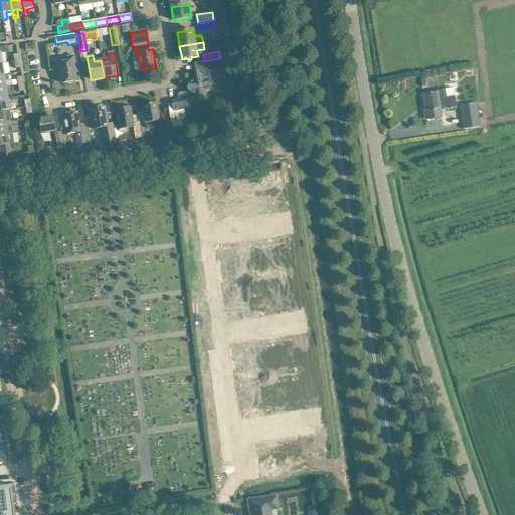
[(62,83),(76,81),(75,73),(76,72),(74,56),(67,57),(68,62),(56,63),(59,76),(60,76),(62,83)]
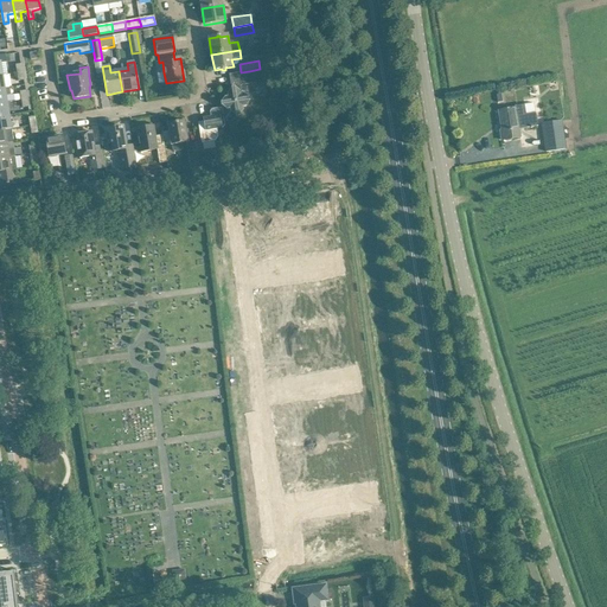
[(204,122),(198,123),(200,135),(202,144),(215,141),(218,136),(217,129),(223,128),(224,126),(228,126),(228,119),(231,114),(237,117),(240,117),(244,112),(243,108),(246,107),(249,102),(249,98),(243,95),(240,95),(240,93),(237,91),(241,87),(248,85),(264,82),(262,69),(260,69),(249,71),(241,72),(229,75),(231,88),(228,94),(228,97),(224,97),(221,103),(222,107),(221,109),(219,108),(211,110),(210,113),(211,117),(204,119),(203,119),(204,122)]
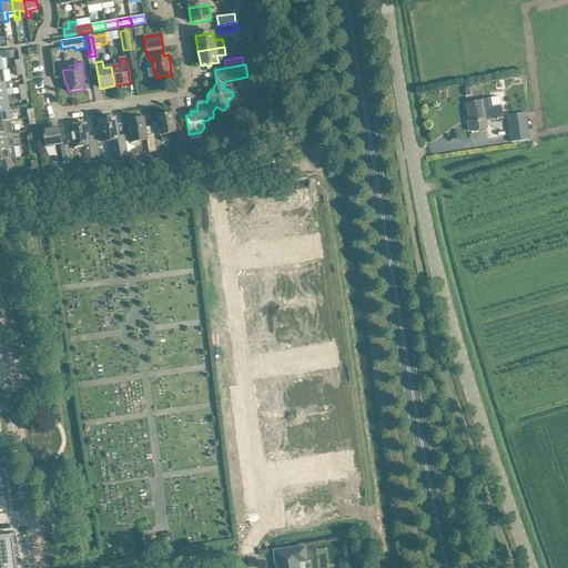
[(511,103),(523,104),(525,91),(531,92),(534,78),(525,77),(513,75),(509,92),(514,93),(511,103)]
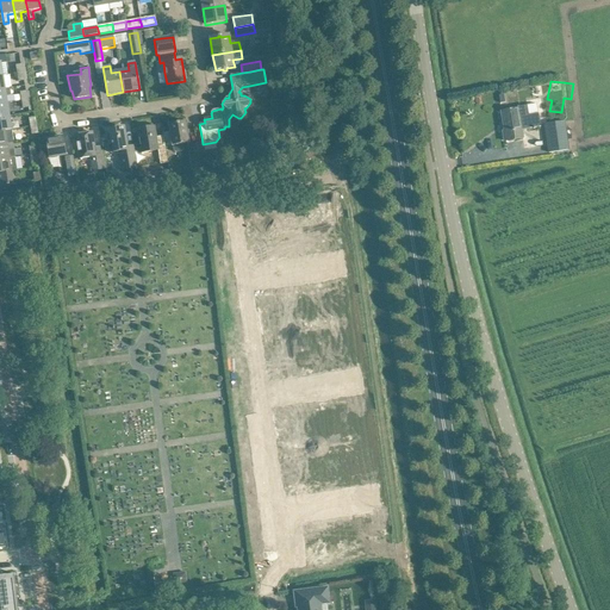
[(0,104),(7,103),(6,97),(11,95),(10,89),(5,91),(5,89),(0,91),(0,104)]
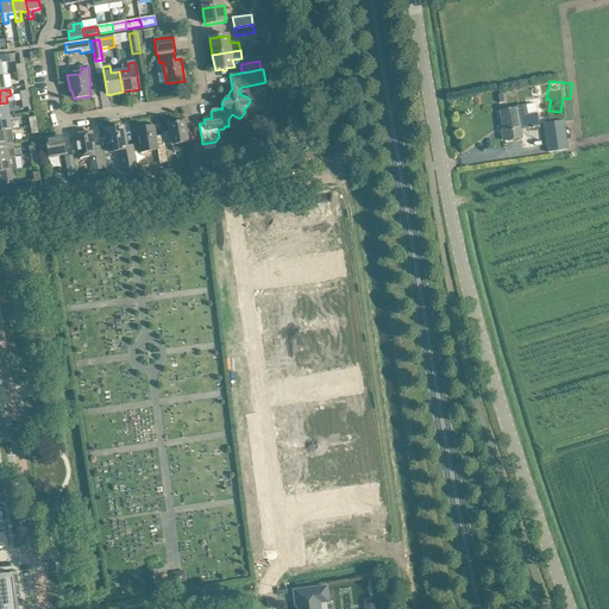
[(512,110),(501,112),(503,126),(504,126),(504,131),(502,132),(503,142),(515,139),(522,138),(521,130),(539,126),(537,114),(535,105),(526,106),(516,107),(518,110),(512,110)]
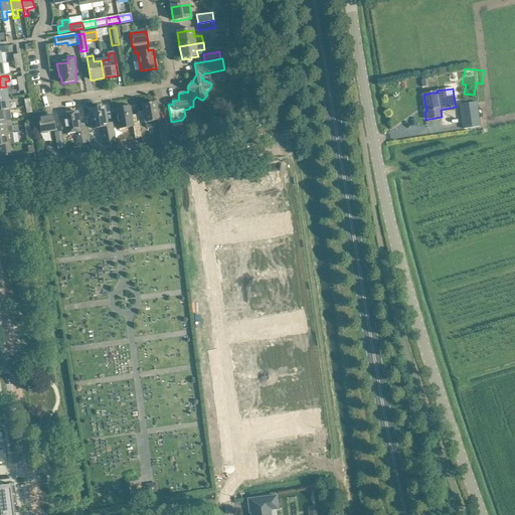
[(0,111),(4,111),(9,110),(8,99),(0,100),(0,111)]
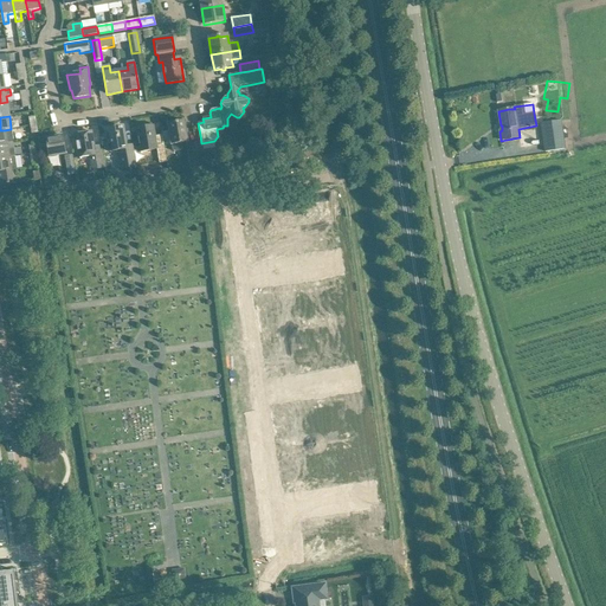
[(167,124),(169,136),(172,152),(182,150),(181,143),(187,142),(184,121),(167,124)]
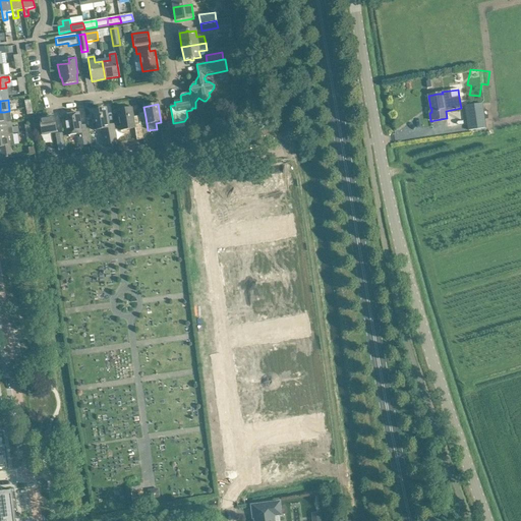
[(485,128),(481,104),(465,106),(469,131),(485,128)]
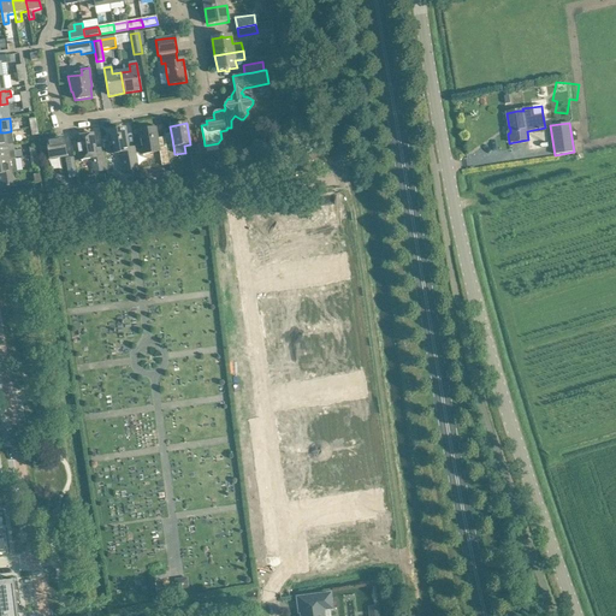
[(108,141),(111,153),(111,155),(119,154),(123,172),(138,170),(135,148),(135,153),(128,154),(125,137),(124,129),(107,131),(110,141),(108,141)]
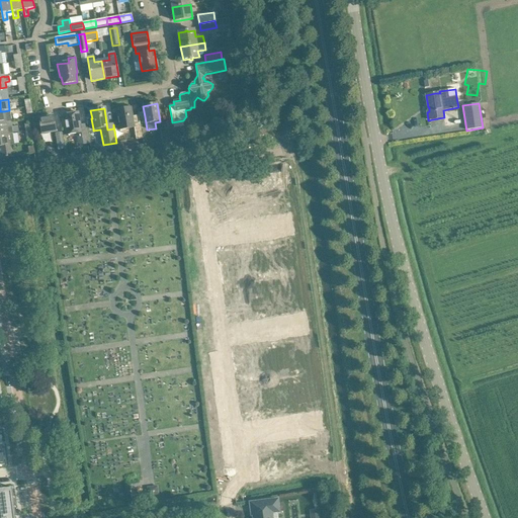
[(116,110),(118,120),(119,131),(135,127),(137,140),(143,139),(140,121),(134,122),(131,108),(116,110)]
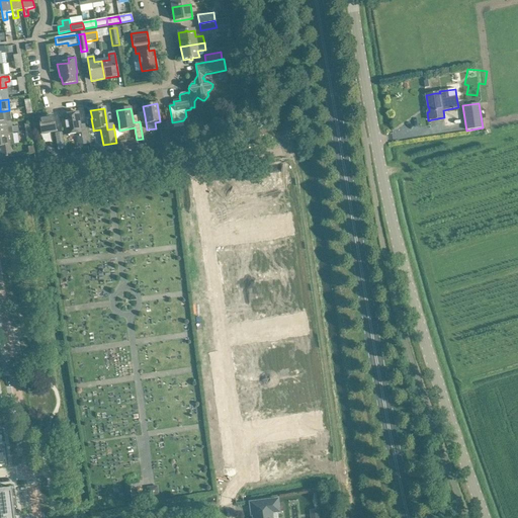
[(0,123),(6,122),(11,121),(9,110),(4,111),(0,111),(0,123)]
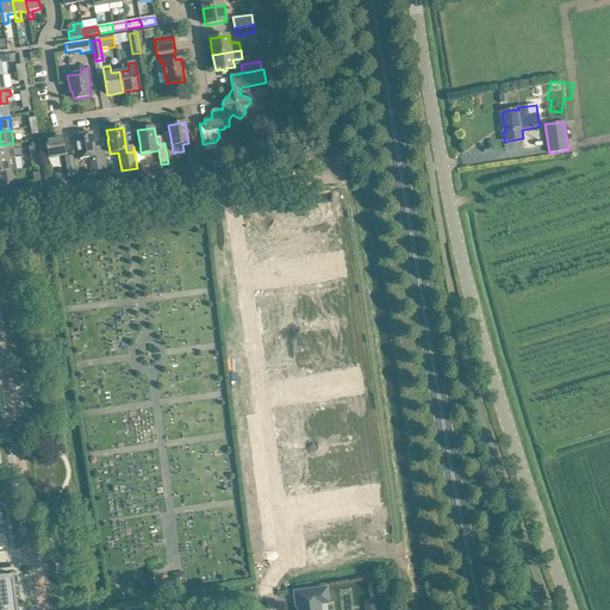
[(75,136),(78,148),(79,159),(91,156),(93,170),(105,169),(101,148),(94,149),(92,134),(75,136)]
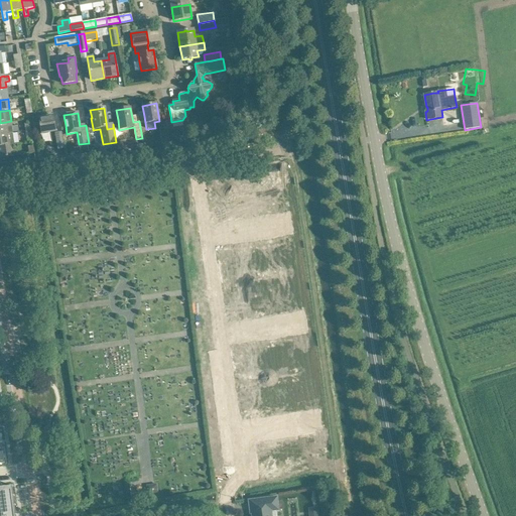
[(52,116),(38,118),(39,124),(39,126),(40,126),(41,134),(42,133),(43,140),(45,141),(49,140),(50,146),(56,145),(57,149),(63,148),(62,143),(61,133),(55,134),(52,116)]
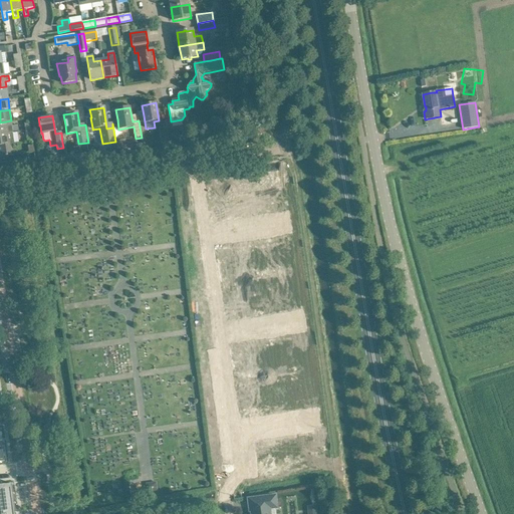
[(0,134),(17,132),(18,131),(18,125),(7,127),(6,121),(0,122),(0,134)]
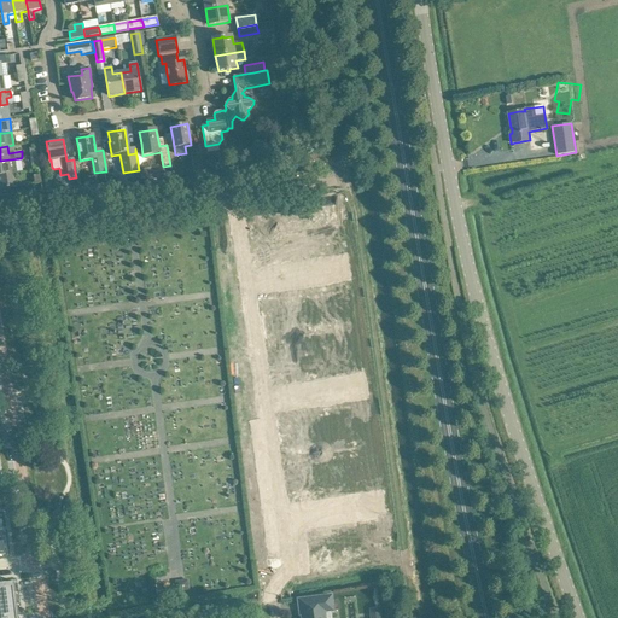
[(194,173),(203,172),(199,146),(191,149),(194,173)]
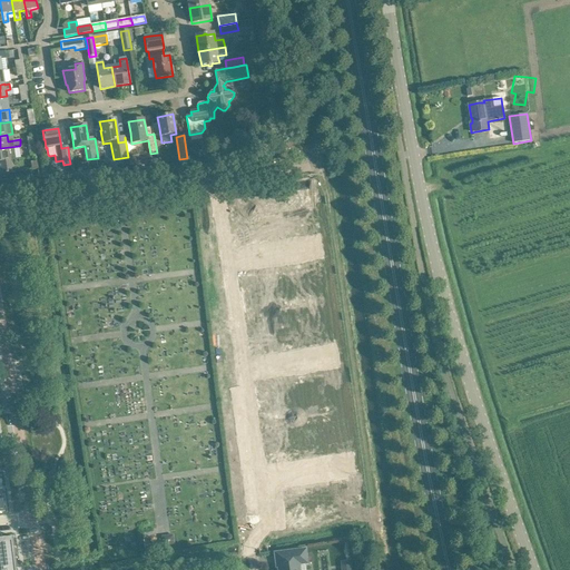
[(0,161),(10,160),(16,159),(13,147),(19,146),(0,148),(0,161)]
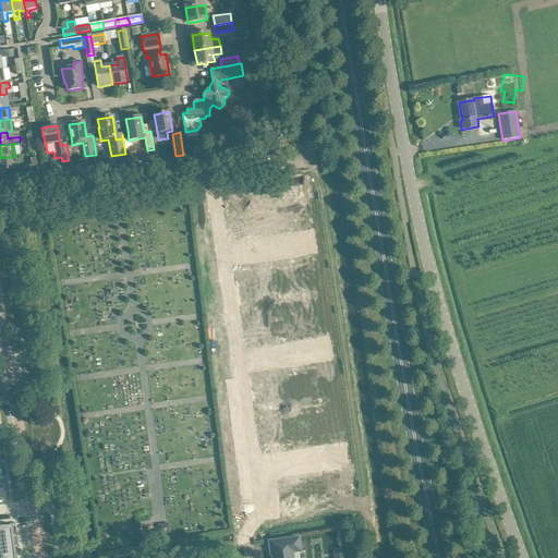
[(10,157),(0,158),(0,171),(12,169),(11,159),(10,157)]
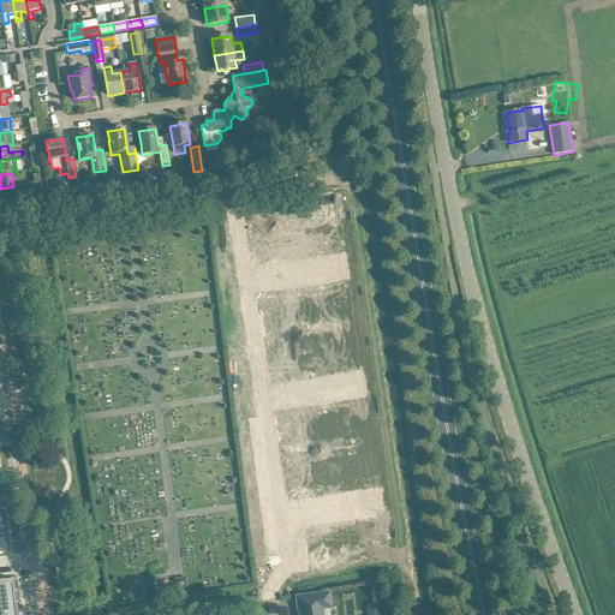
[(290,292),(275,294),(279,322),(293,320),(290,292)]
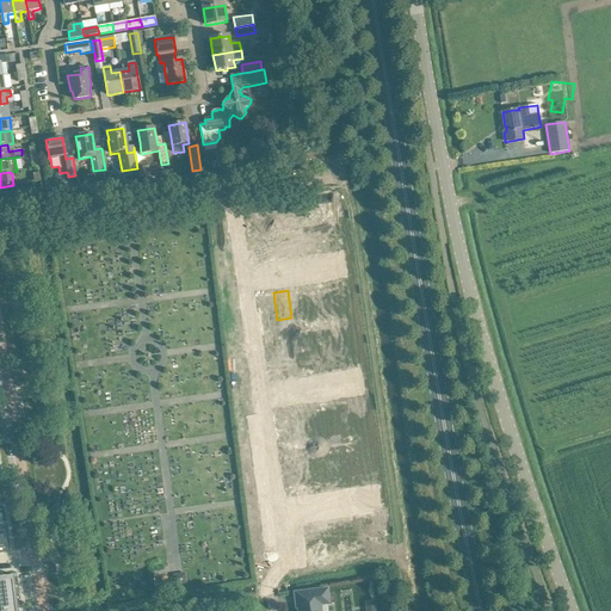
[(176,587),(187,586),(186,573),(173,575),(176,587)]
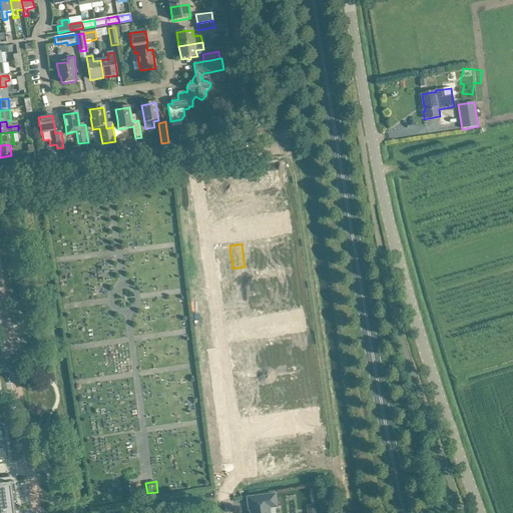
[(0,512),(15,512),(12,484),(5,484),(1,485),(2,488),(0,488),(0,512)]
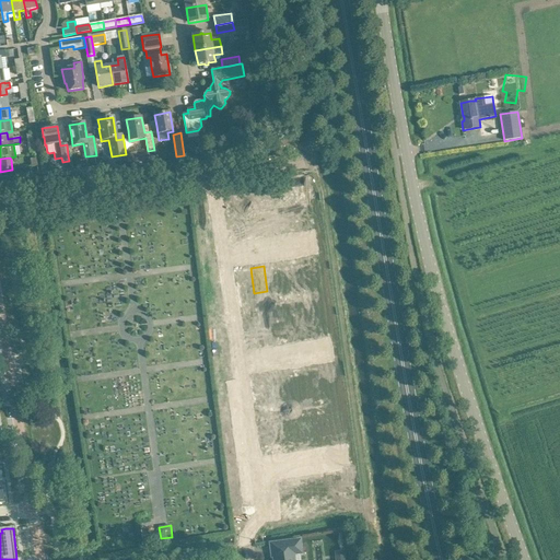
[(291,559),(291,556),(300,555),(299,541),(300,541),(300,540),(271,544),(271,545),(275,544),(276,556),(273,557),(273,559),(291,559)]
